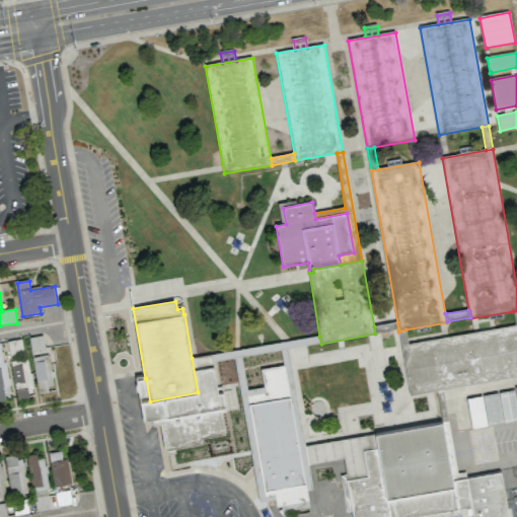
[(375,334),(398,329),(397,322),(374,326),(375,334)]
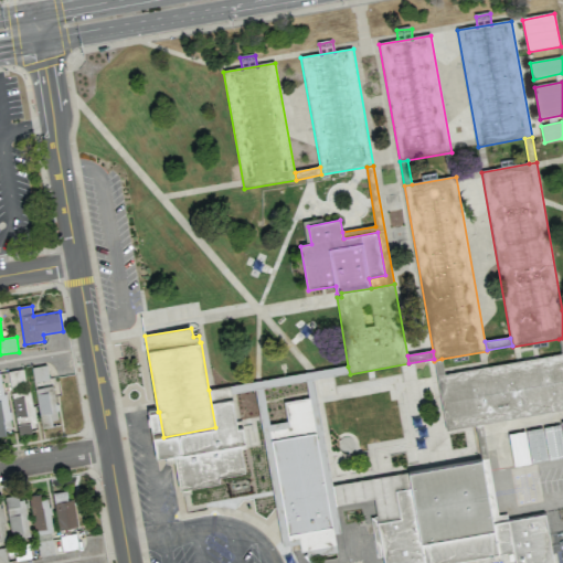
[(437,376),(445,375),(562,354),(562,410),(484,425),(473,427),(447,432),(437,376)]
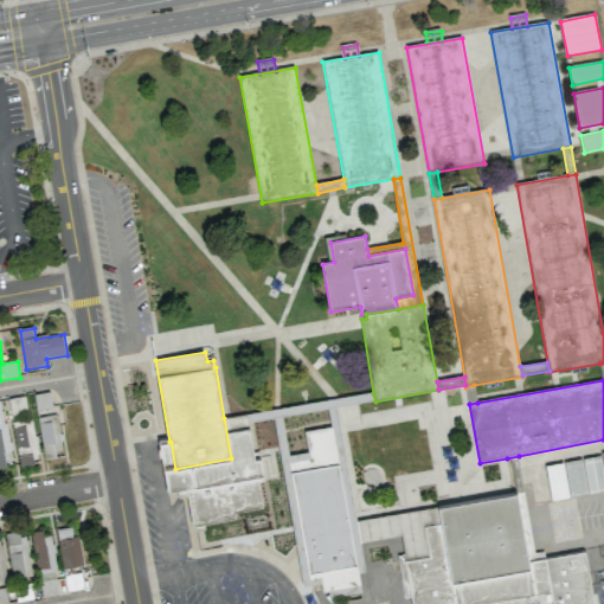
[(474,385),(477,403),(469,404),(466,387),(474,385)]
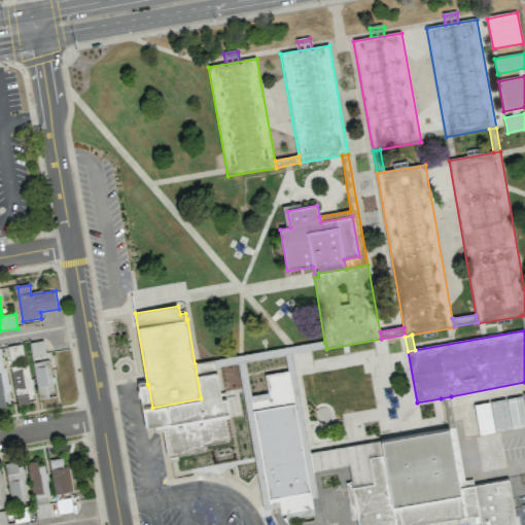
[(215,360),(324,342),(326,349),(293,354),(311,453),(382,441),(384,455),(369,457),(374,484),(353,487),(349,466),(314,473),(318,497),(312,498),(310,490),(295,404),(289,373),(288,372),(286,356),(246,363),(252,396),(244,397),(239,364),(217,369),(215,360)]
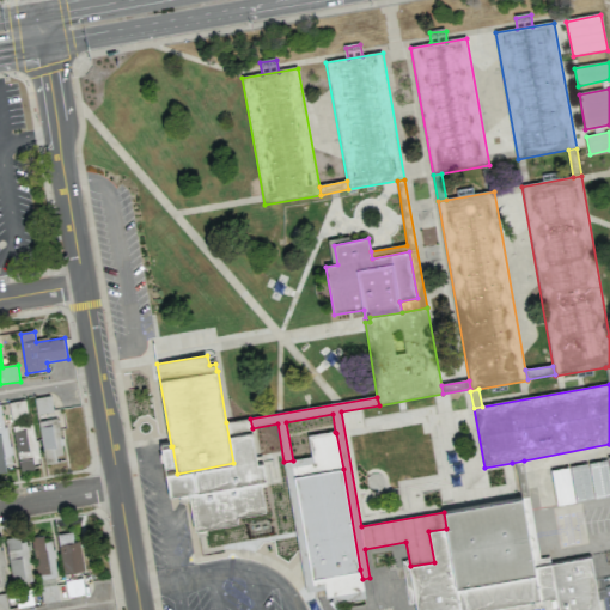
[(4,406),(0,406),(0,470),(13,469),(4,406)]
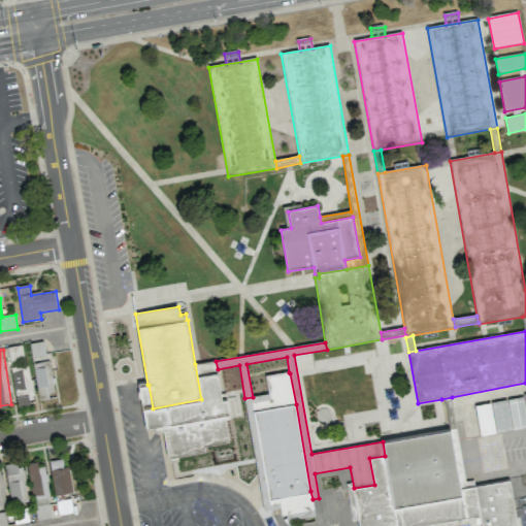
[(195,364),(216,361),(218,369),(218,373),(222,400),(227,399),(230,414),(225,415),(155,427),(146,429),(143,409),(152,408),(151,402),(142,404),(139,387),(148,385),(149,385),(153,408),(201,399),(195,364)]
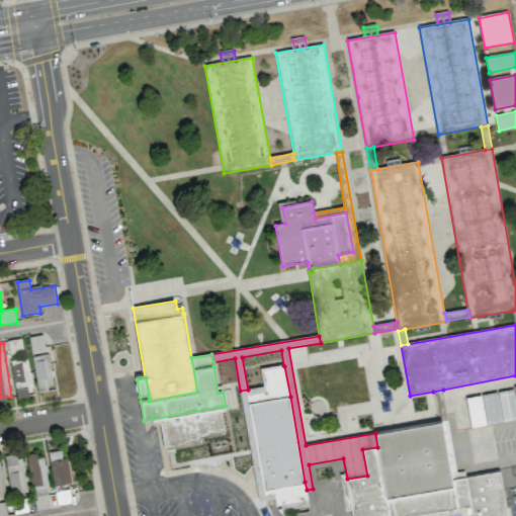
[(50,355),(34,357),(38,394),(54,393),(50,355)]
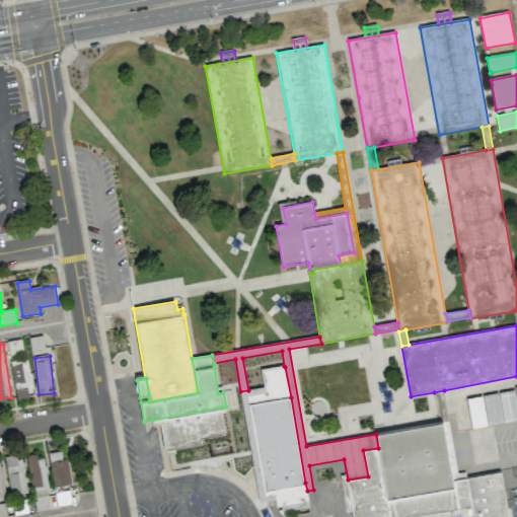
[(13,362),(17,400),(33,398),(29,360),(13,362)]
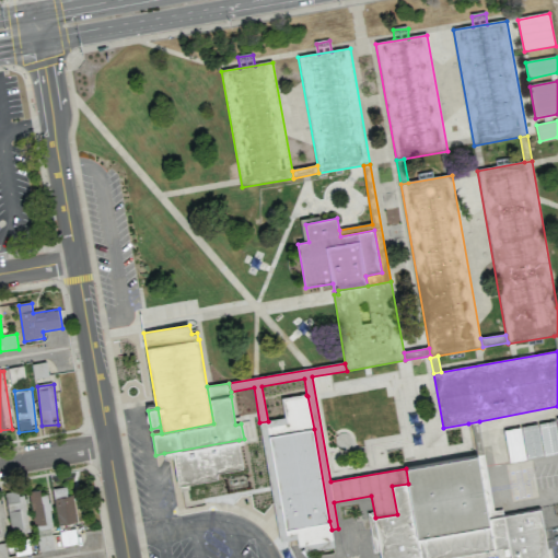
[(306,395),(282,399),(286,419),(287,425),(268,428),(269,437),(314,429),(307,396),(306,395)]
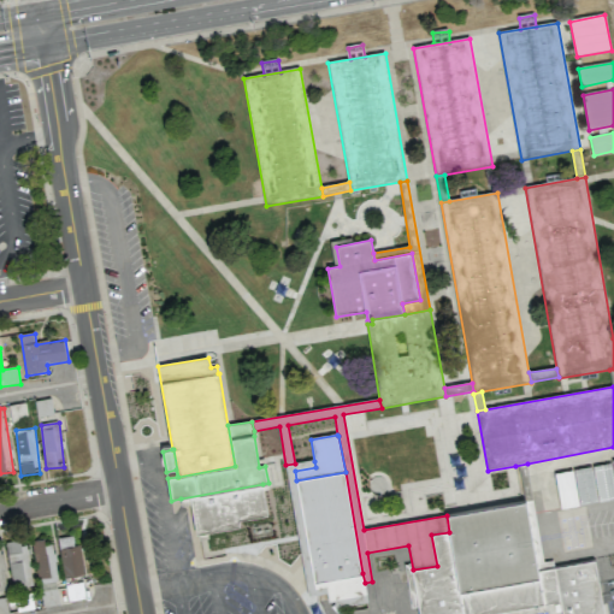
[(367,595),(369,602),(336,608),(335,602),(329,603),(326,594),(308,596),(285,465),(295,464),(314,461),(316,467),(295,471),(296,480),(314,583),(316,590),(328,588),(330,602),(367,595)]
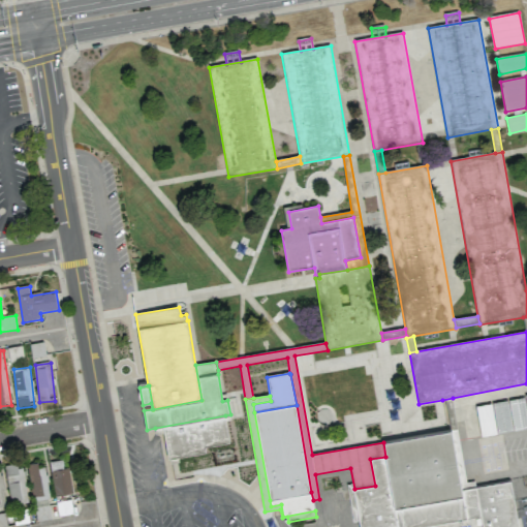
[(442,400),(446,425),(434,428),(435,433),(452,430),(462,490),(476,487),(475,482),(467,483),(458,430),(453,398),(442,400)]
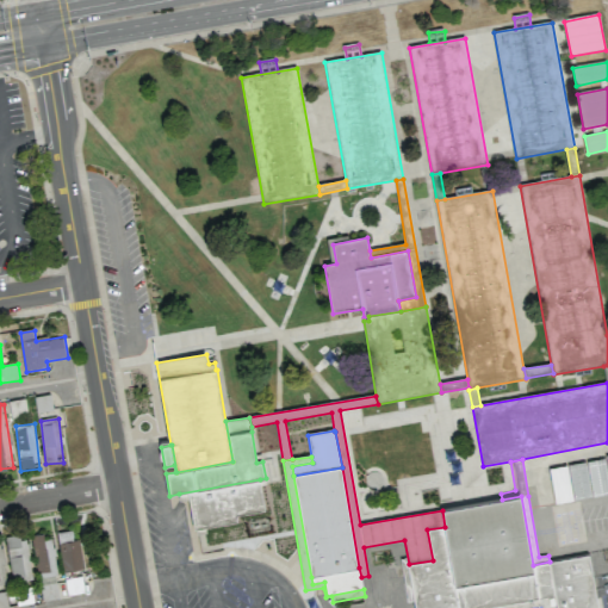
[(606,460),(607,470),(607,495),(594,497),(588,463),(606,460)]
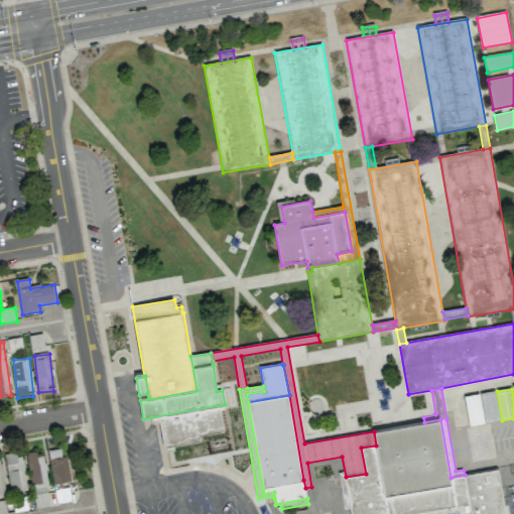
[(501,421),(486,423),(481,394),(496,391),(501,421)]
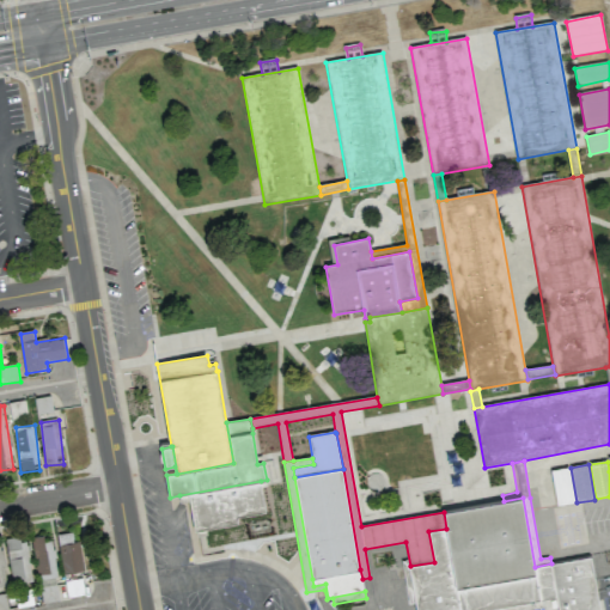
[(569,468),(575,504),(559,506),(551,471),(569,468)]
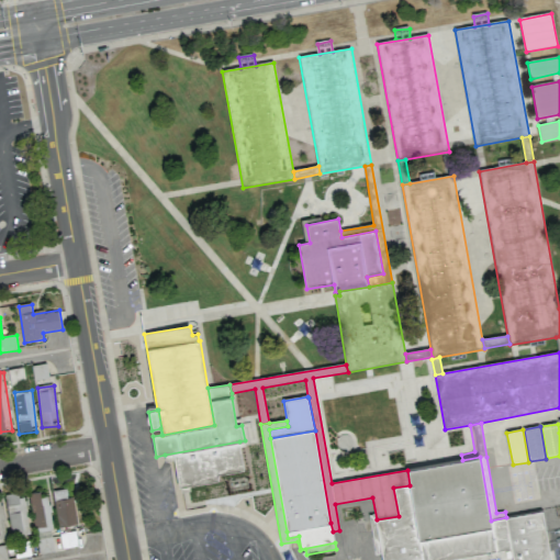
[(270,438),(315,430),(331,523),(287,532),(270,438)]
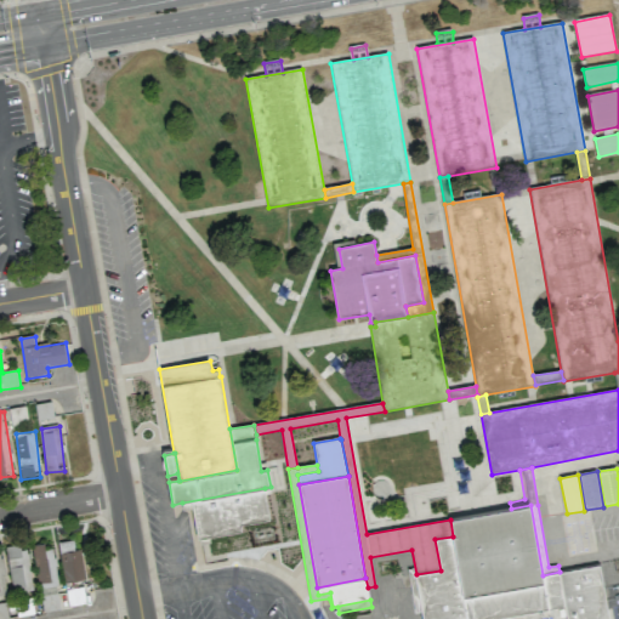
[(265,488),(271,520),(242,524),(243,532),(210,537),(211,544),(202,545),(200,539),(198,539),(192,509),(185,511),(182,503),(265,488)]
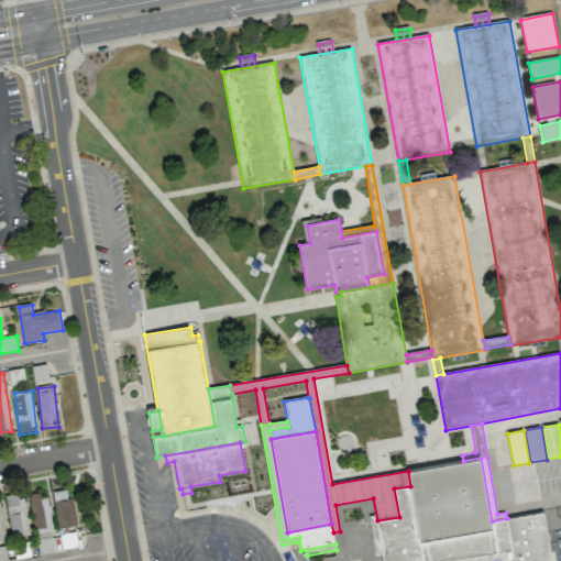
[(408,471),(463,461),(481,458),(492,521),(497,551),(443,560),(424,560),(410,486),(408,471)]
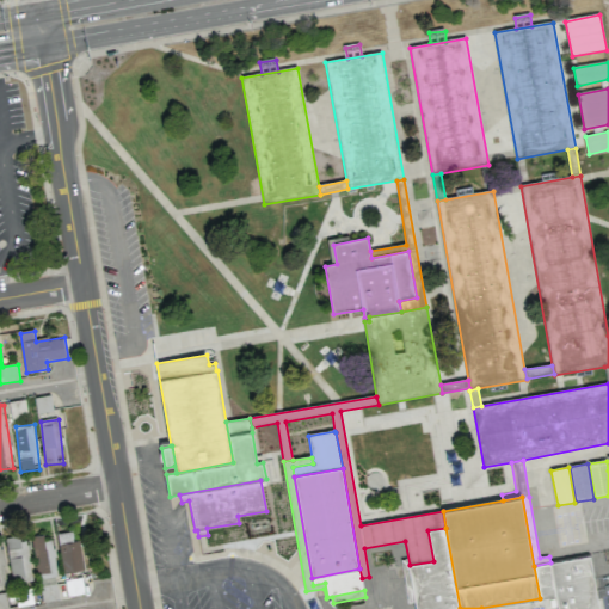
[(460,608),(446,528),(428,530),(434,561),(410,565),(417,608),(460,608)]
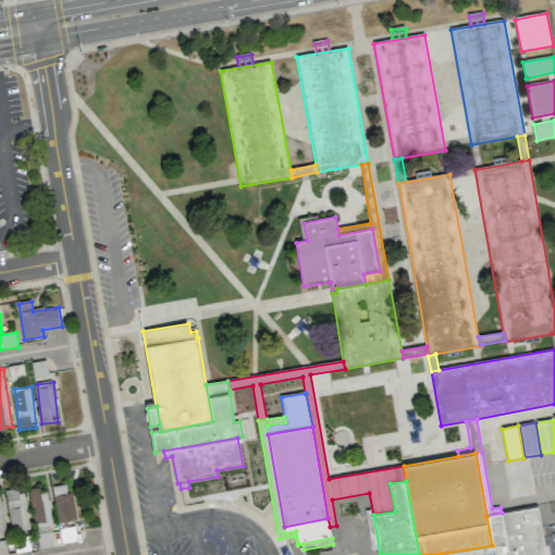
[(53,488),(60,523),(78,520),(73,493),(68,494),(66,485),(53,488)]
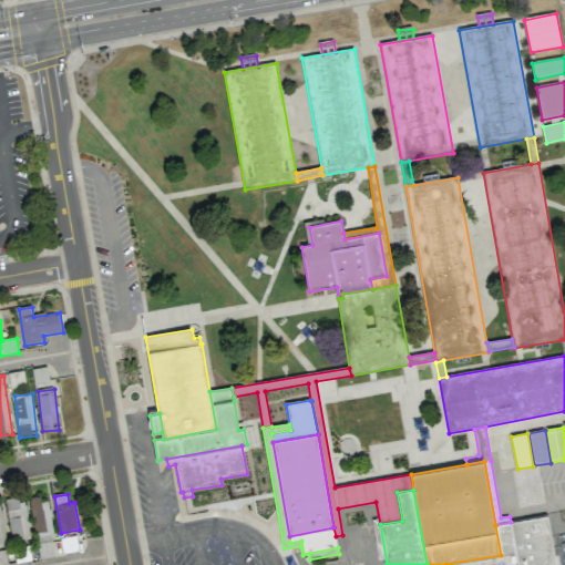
[(13,542),(32,538),(26,506),(21,506),(20,499),(7,501),(13,542)]
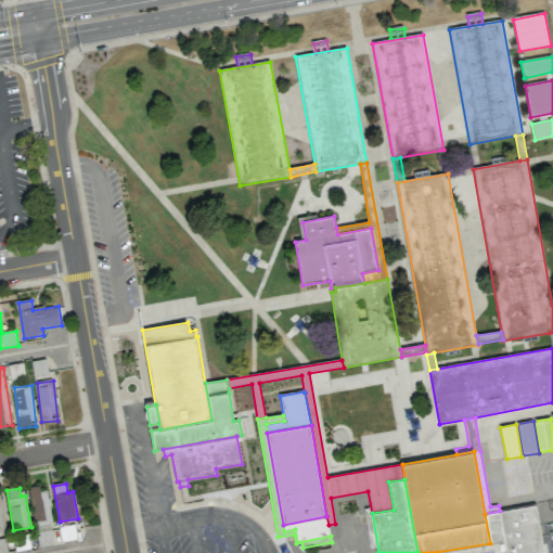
[(54,545),(52,528),(54,527),(49,488),(31,490),(39,548),(54,545)]
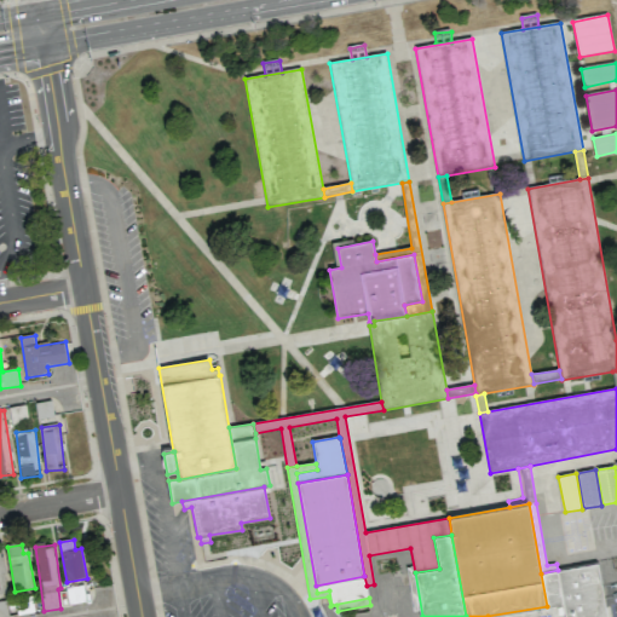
[(558,570),(564,604),(566,616),(609,616),(599,563),(558,570)]
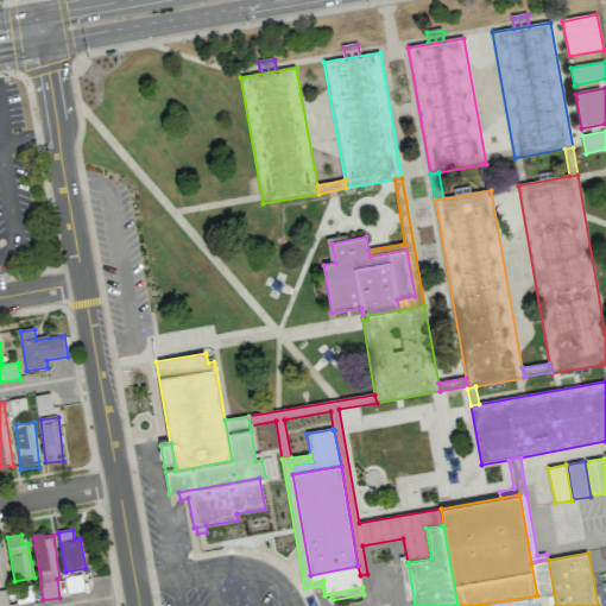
[(531,563),(548,560),(554,593),(537,595),(531,563)]
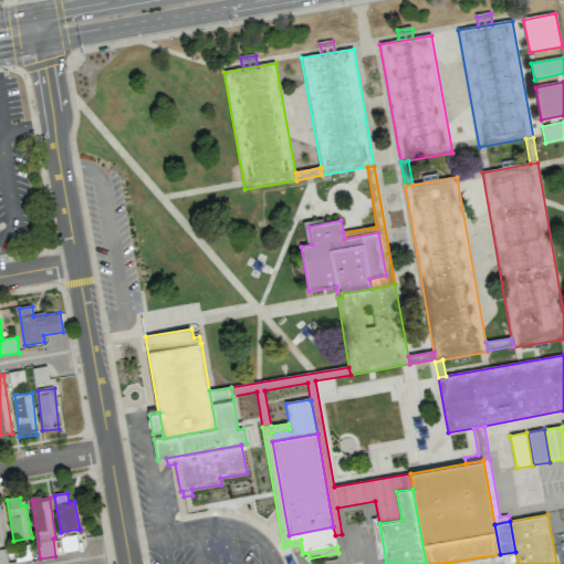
[(289,535),(290,542),(301,540),(303,553),(337,546),(335,535),(333,526),(289,535)]
